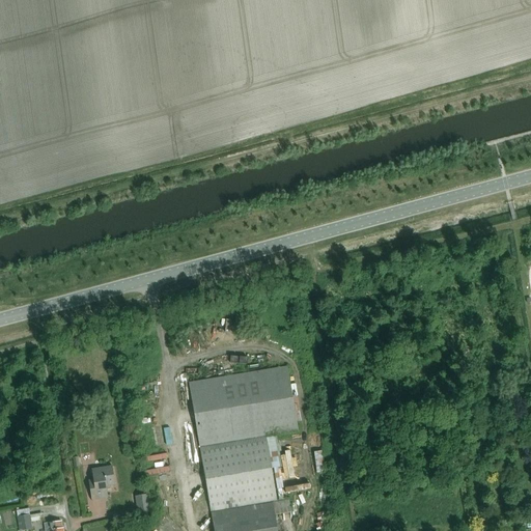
[(219,324),(239,322),(238,315),(218,317),(219,324)]
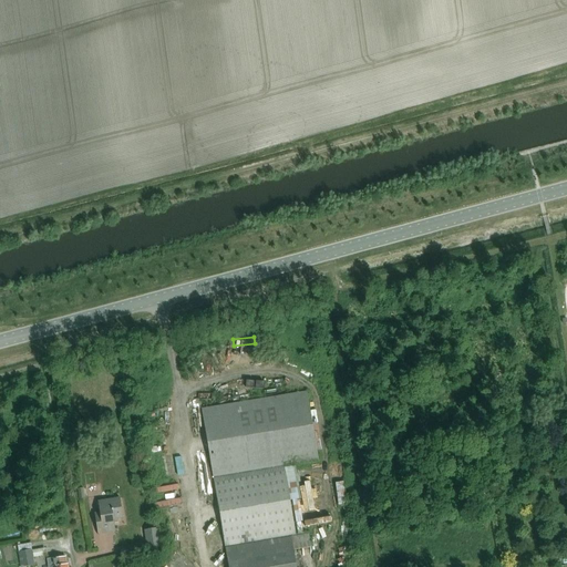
[(225,543),(296,531),(284,465),(318,460),(307,392),(202,409),(225,543)]
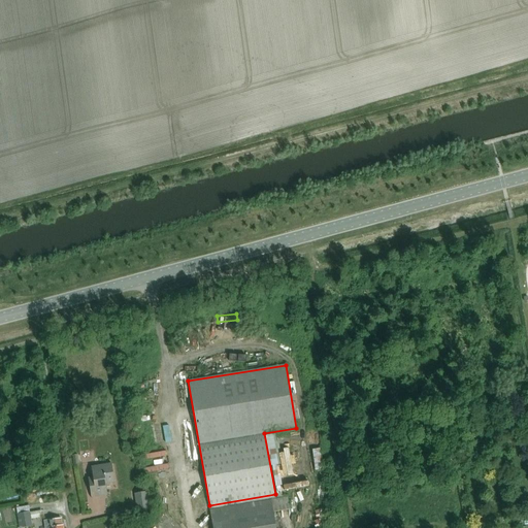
[(144,458),(169,456),(168,450),(144,452),(144,458)]
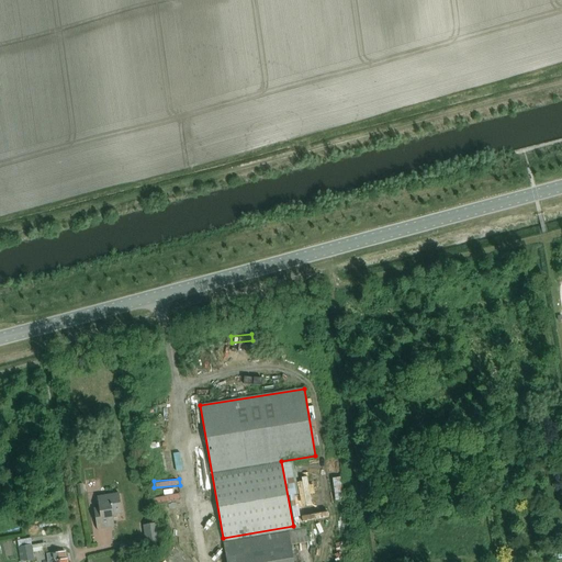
[(94,508),(98,530),(114,527),(113,515),(122,514),(119,493),(97,496),(99,507),(94,508)]
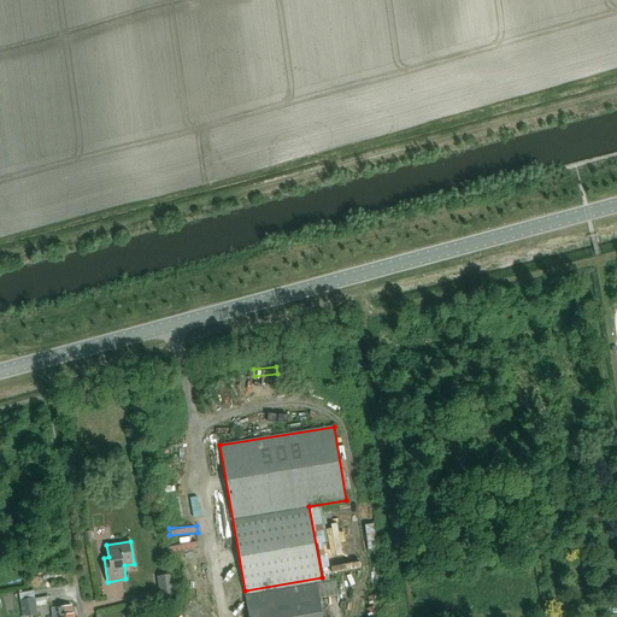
[(171,575),(157,577),(159,597),(174,595),(171,575)]
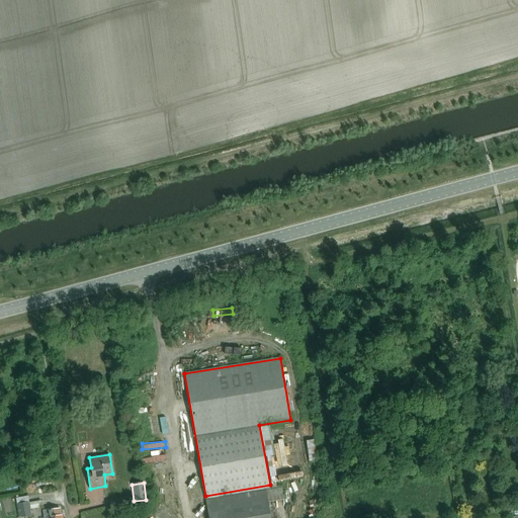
[(270,485),(205,496),(208,517),(270,517),(268,502),(284,500),(282,488),(271,490),(270,485)]
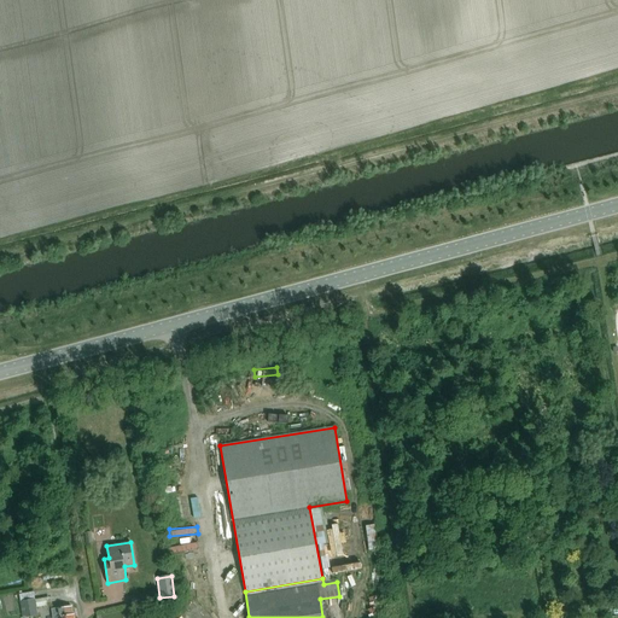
[(35,601),(19,604),(22,617),(30,617),(38,617),(35,601)]
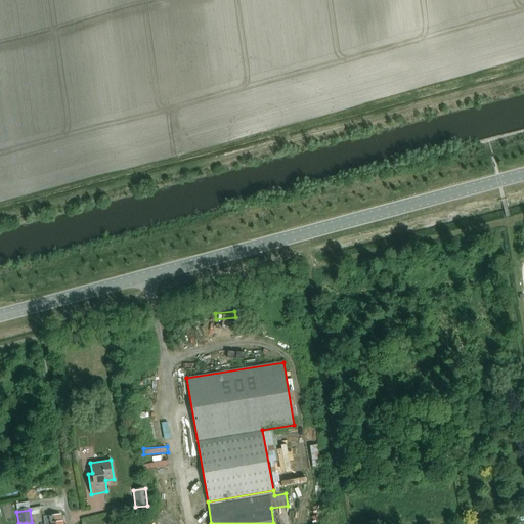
[(45,523),(63,523),(63,521),(61,522),(60,515),(44,517),(45,523)]
